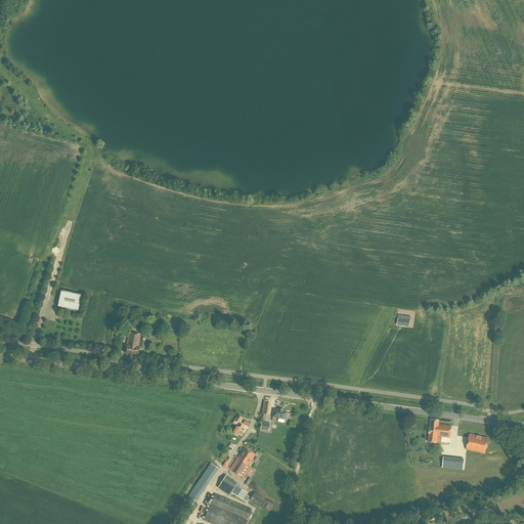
[(78,311),(82,295),(61,291),(57,307),(78,311)]
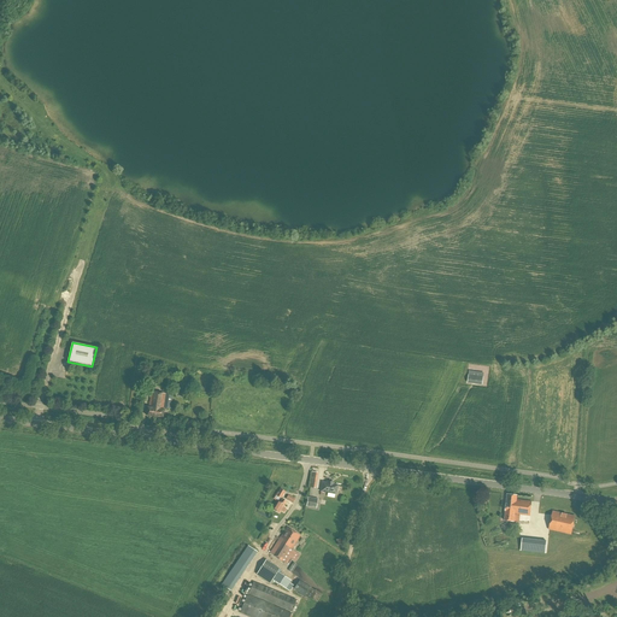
[(482,385),(483,376),(469,375),(468,383),(482,385)]
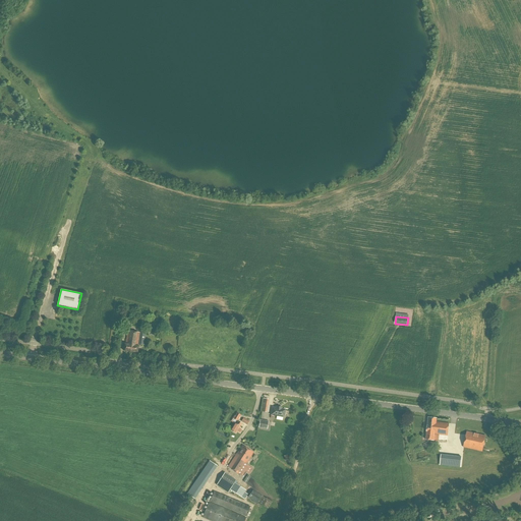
[(145,345),(146,334),(127,331),(125,344),(124,344),(123,351),(137,353),(138,346),(137,346),(138,344),(145,345)]
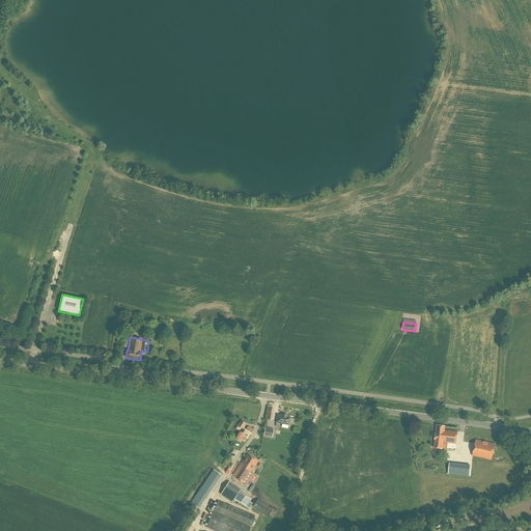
[(276,423),(289,425),(290,418),(287,417),(287,416),(281,415),(281,416),(278,415),(276,423)]
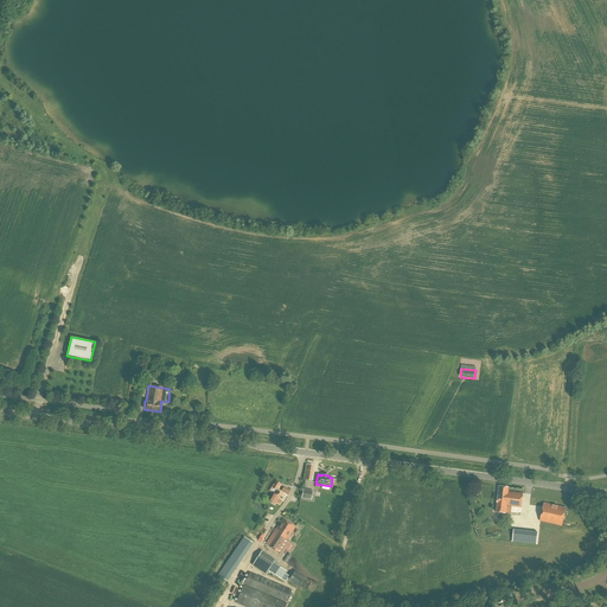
[(522,508),(523,493),(509,492),(509,487),(499,486),(496,512),(506,513),(506,506),(522,508)]
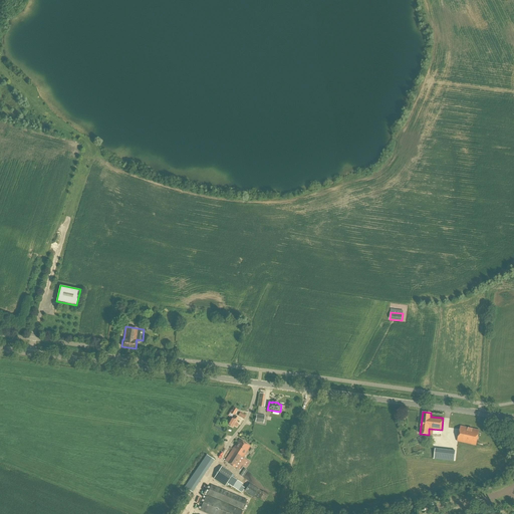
[(263,424),(265,416),(257,415),(255,422),(263,424)]
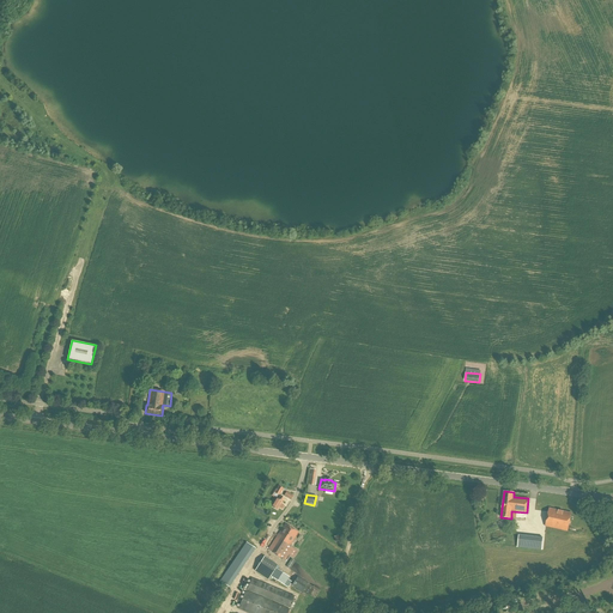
[(280,504),(284,499),(280,497),(279,499),(277,498),(272,507),(278,510),(279,508),(283,509),(284,507),(280,504)]
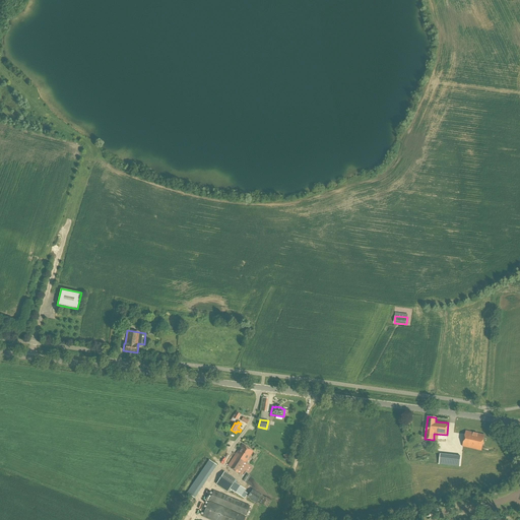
[(481,451),(484,436),(465,431),(462,446),(481,451)]
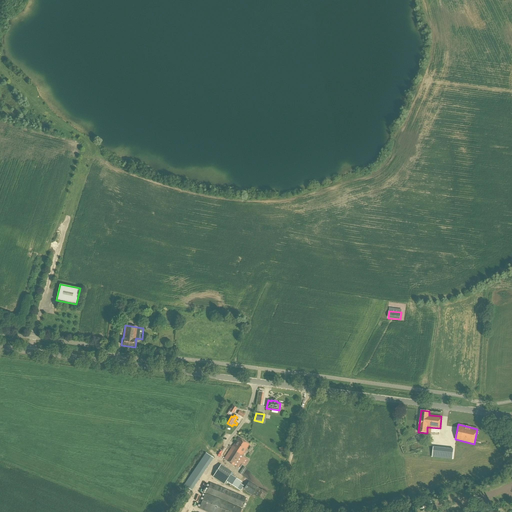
[(242,456),(249,445),(238,438),(233,446),(233,445),(224,459),(238,469),(241,463),(245,466),(249,460),(242,456)]
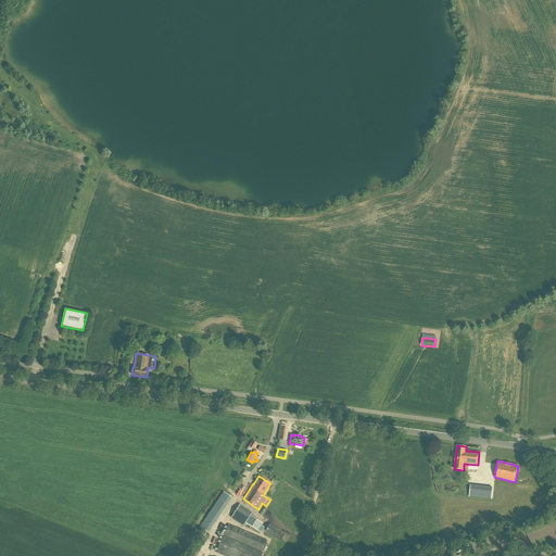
[(493,488),(469,485),(468,496),(492,498),(493,488)]
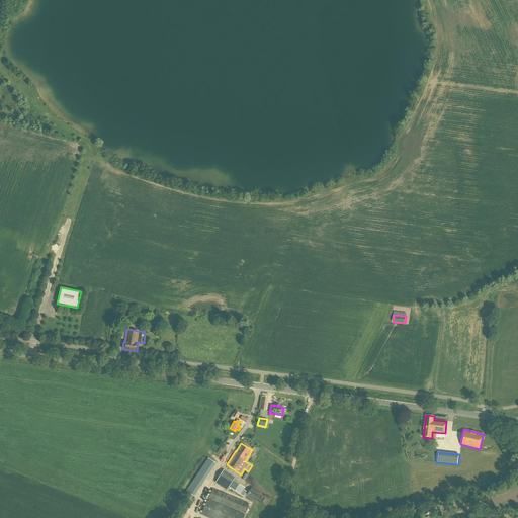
[(208,457),(191,483),(200,489),(203,485),(202,484),(217,463),(208,457)]
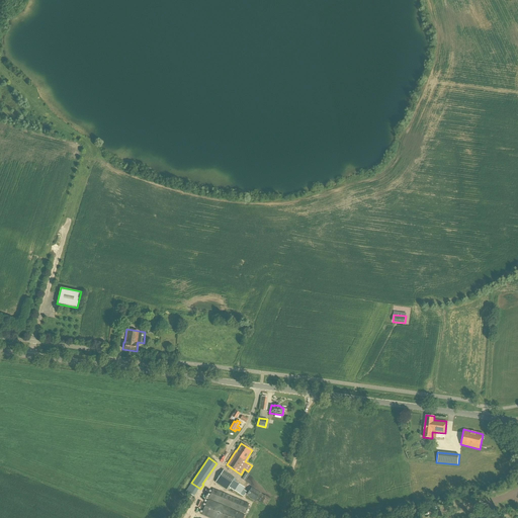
[(245,488),(234,480),(235,478),(224,469),(214,483),(227,490),(229,487),(240,495),(243,497),(247,492),(244,490),(245,488)]
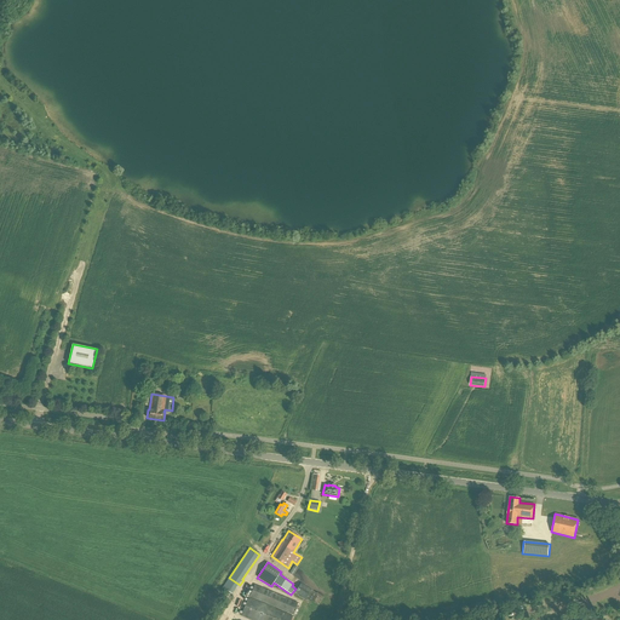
[(311,602),(311,601),(316,593),(300,584),(296,592),(311,602)]
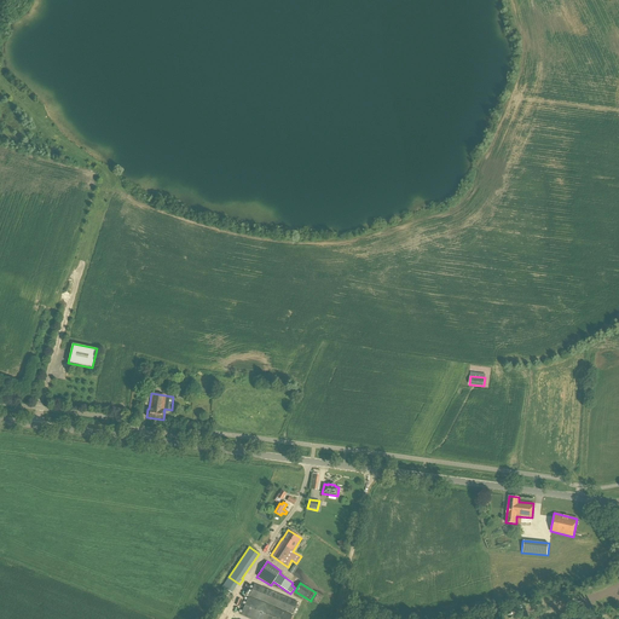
[(293,614),(294,612),(298,602),(254,584),(249,596),(293,614)]
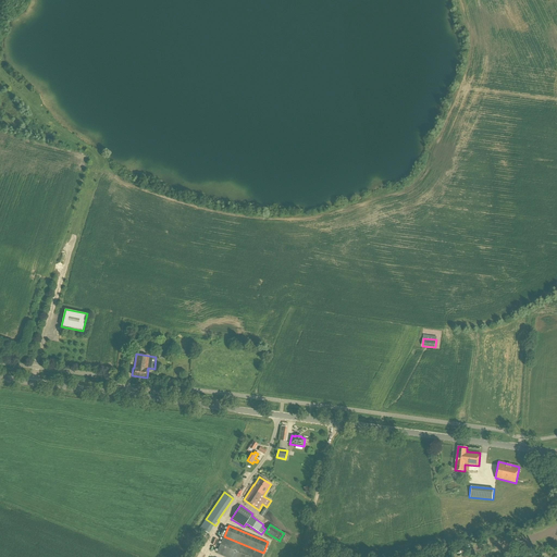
[(225,556),(261,556),(263,554),(223,536),(217,553),(225,556)]
